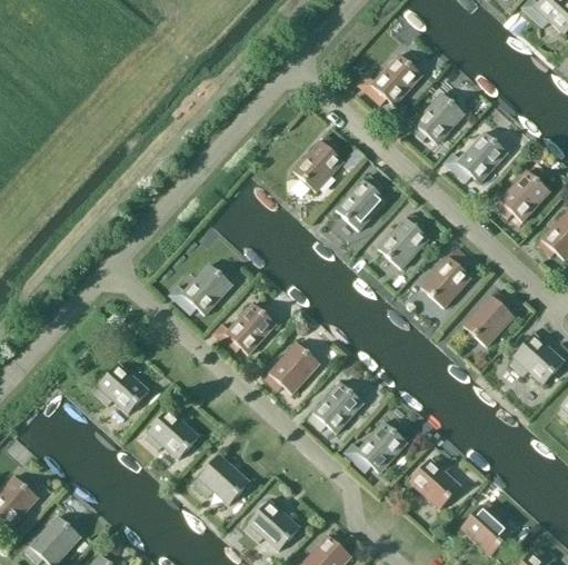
[(565,33),(567,30),(567,0),(539,0),(538,1),(537,0),(527,0),(521,7),(542,26),(549,19),(565,33)]
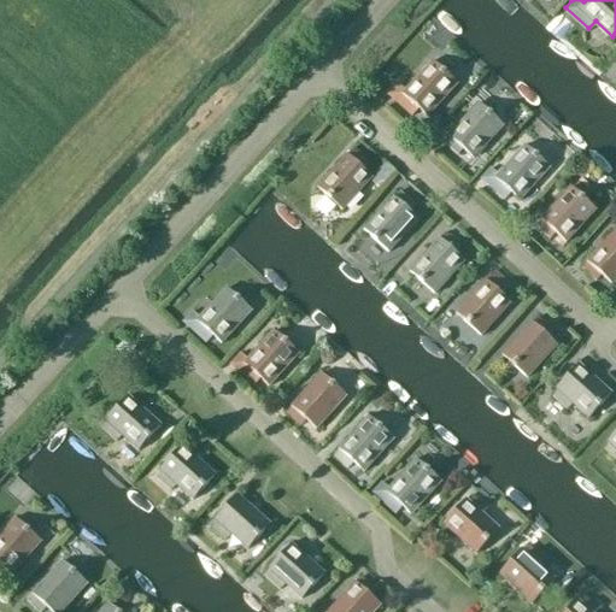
[(398,80),(389,89),(398,96),(412,110),(417,104),(428,113),(458,80),(433,58),(406,87),(398,80)]
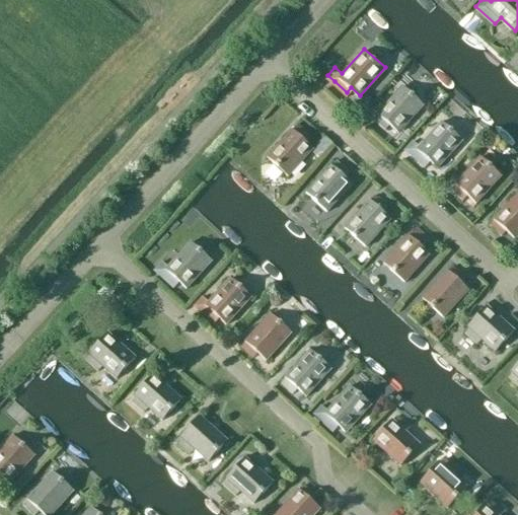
[(377,112),(378,112),(373,117),(385,128),(390,123),(398,131),(424,102),(402,84),(377,112)]
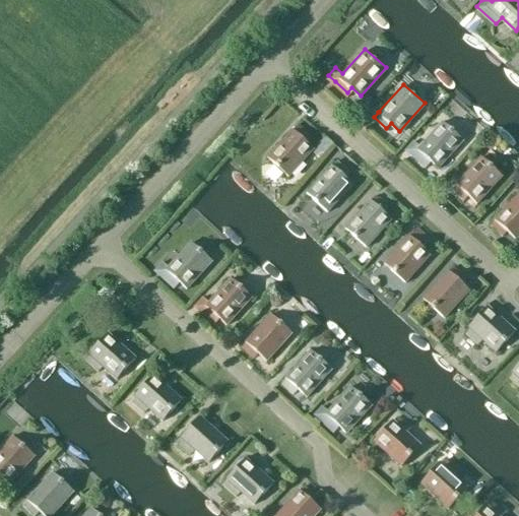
[(431,159),(438,166),(463,138),(443,119),(419,144),(414,138),(405,147),(426,166),(431,159)]
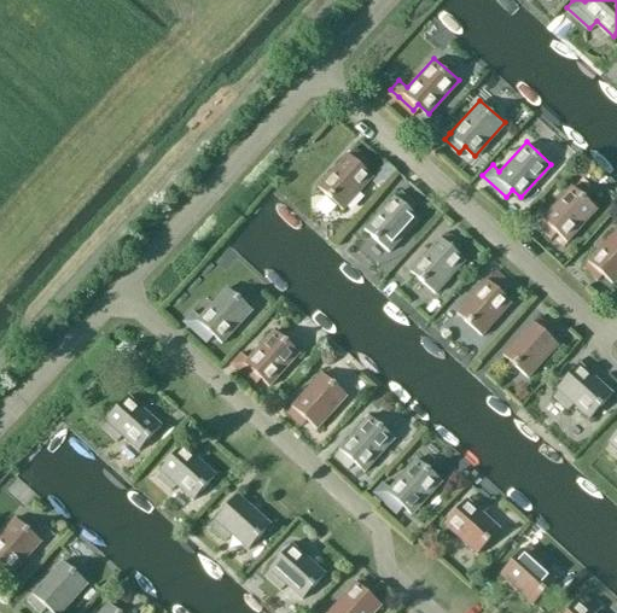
[(364,164),(368,159),(354,146),(349,152),(348,151),(319,185),(343,206),(373,174),(364,164)]
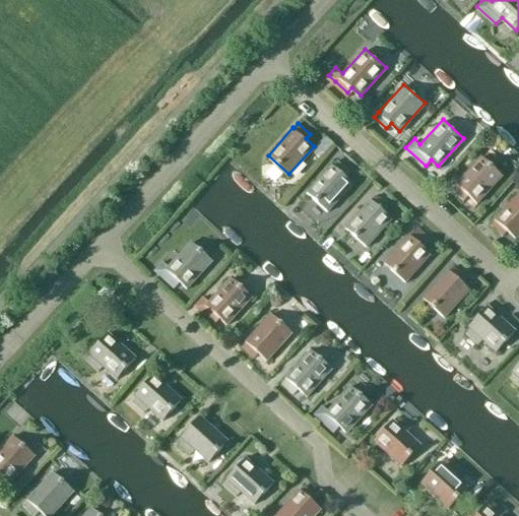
[(464,198),(468,194),(477,201),(503,174),(481,154),(456,182),(456,183),(452,187),(464,198)]
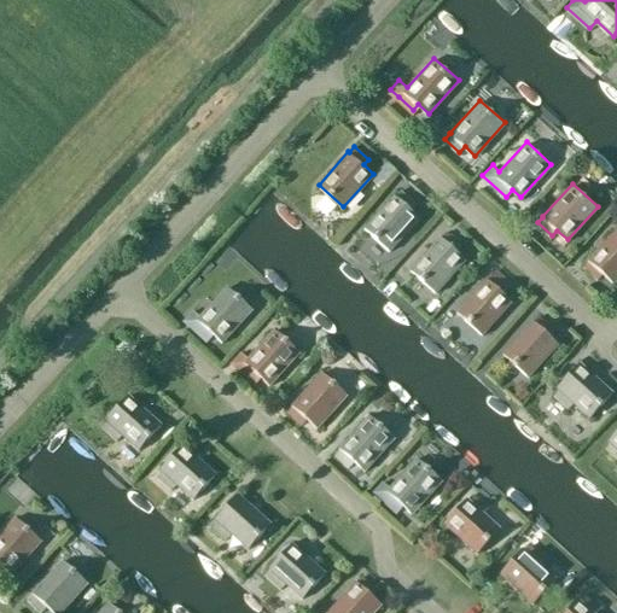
[(409,206),(414,200),(400,188),(395,193),(365,227),(389,249),(419,216),(409,206)]
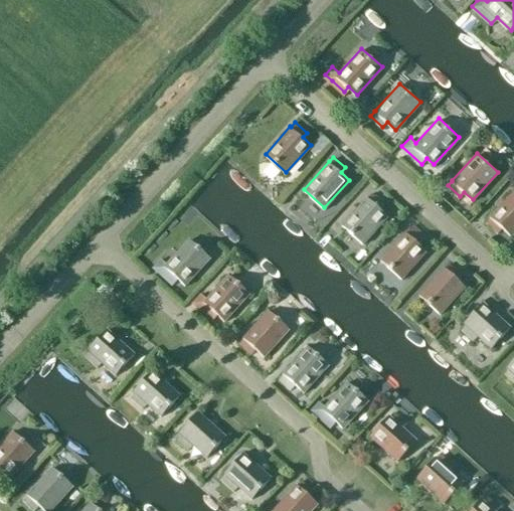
[(498,231),(502,226),(511,234),(513,231),(513,189),(490,215),(491,216),(486,220),(498,231)]
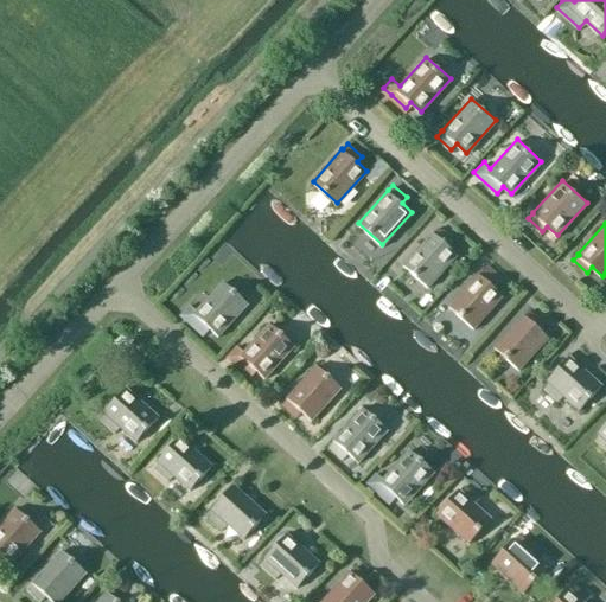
[(447,244),(453,238),(439,225),(433,231),(403,263),(428,286),(458,254),(447,244)]
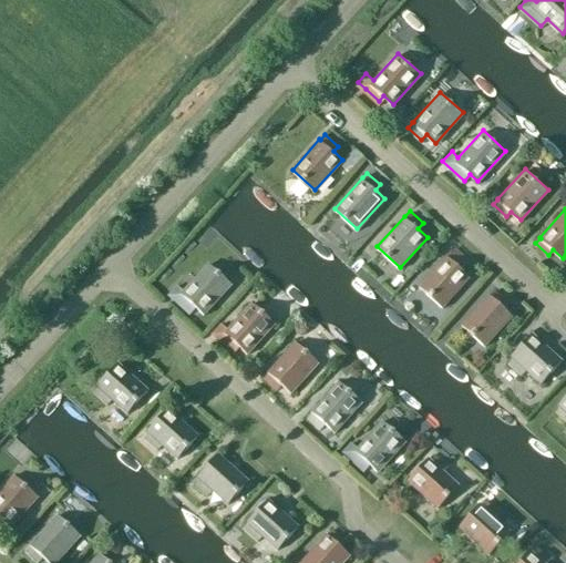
[(461,267),(465,262),(452,249),(448,255),(446,255),(420,285),(442,306),(470,275),(461,267)]
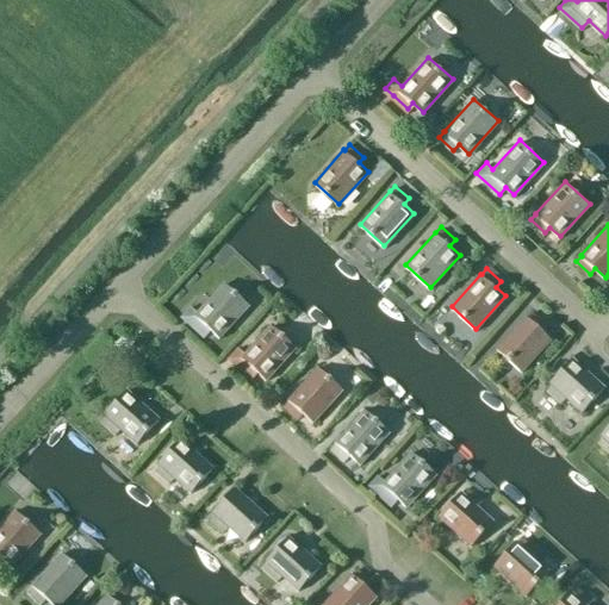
[(191,304),(182,313),(190,320),(204,332),(210,328),(219,336),(249,304),(224,281),(198,311),(191,304)]
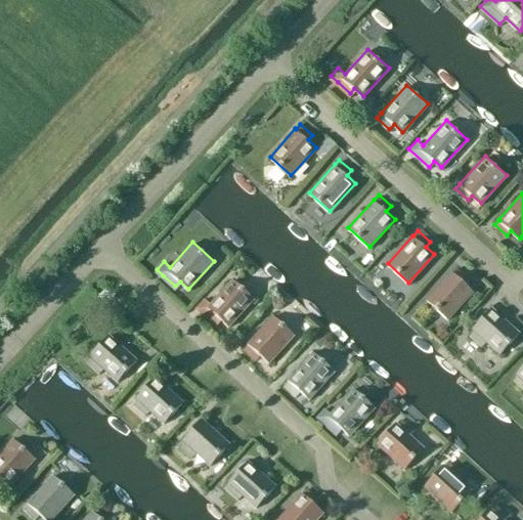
[(465,282),(469,277),(456,266),(452,271),(452,270),(427,299),(447,318),(473,290),(465,282)]
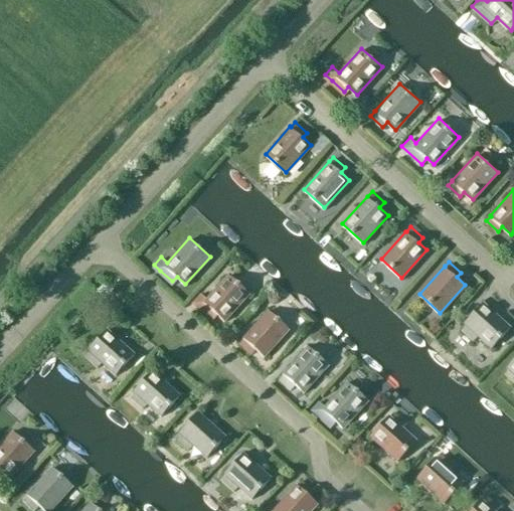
[(201,291),(193,300),(200,306),(212,317),(216,312),(224,320),(249,292),(229,274),(207,297),(201,291)]
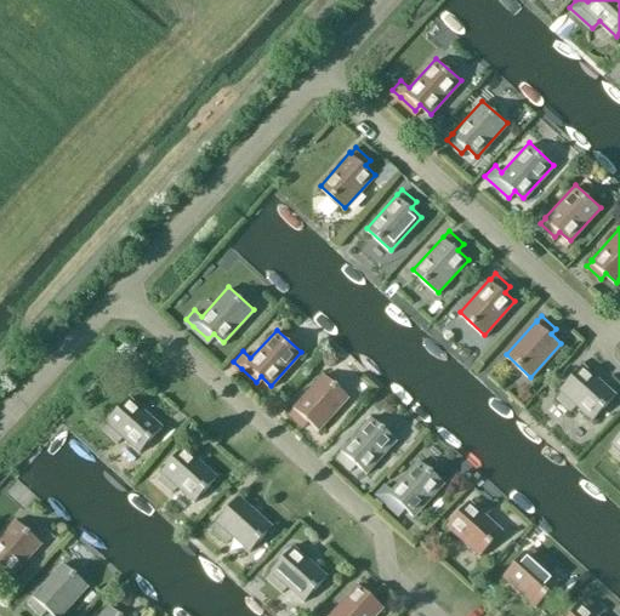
[(559,388),(562,389),(557,395),(572,409),(576,403),(593,418),(615,393),(582,363),(559,388)]
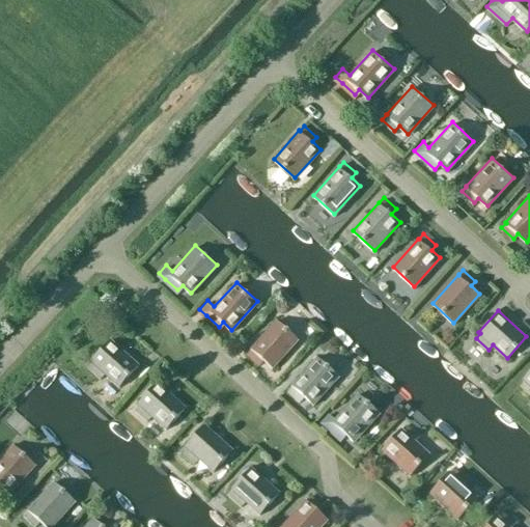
[(259,363),(263,359),(273,366),(299,338),(277,319),(251,348),(247,353),(259,363)]
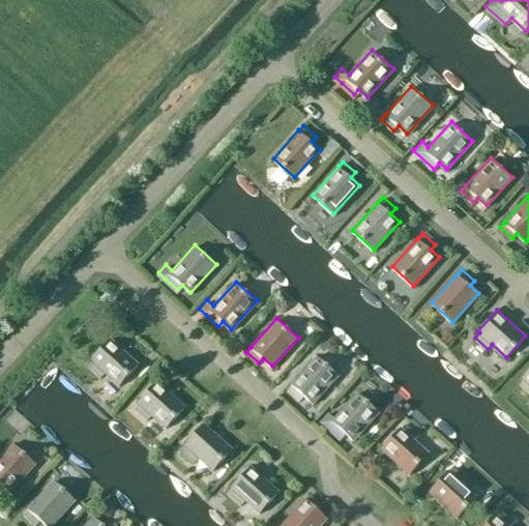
[(100,376),(105,372),(119,384),(139,362),(110,338),(91,358),(92,360),(88,366),(100,376)]
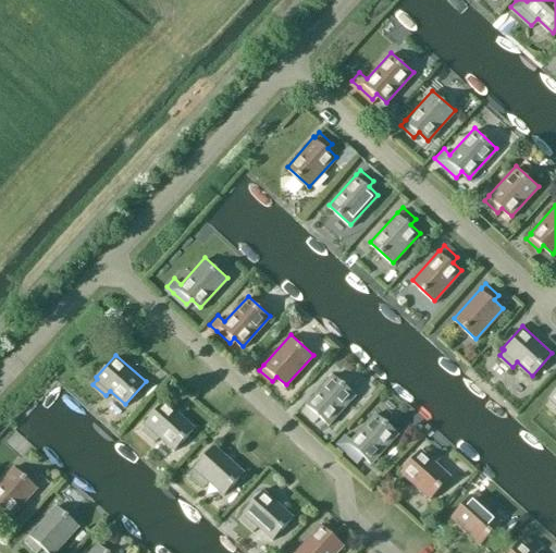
[(314,420),(319,415),(329,424),(356,393),(333,373),(306,403),(307,403),(301,408),(314,420)]
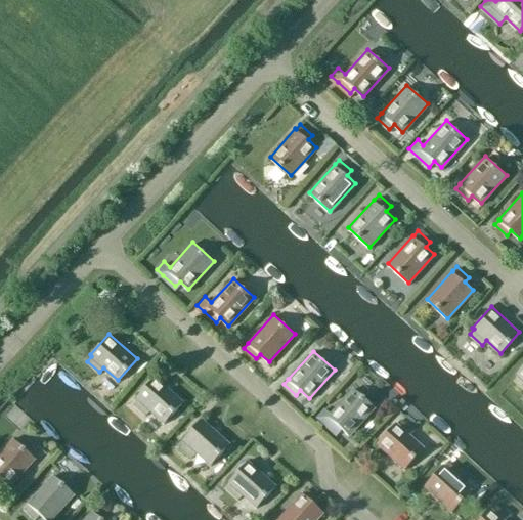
[(522,363),(516,373),(518,374),(513,379),(522,387),(522,363)]
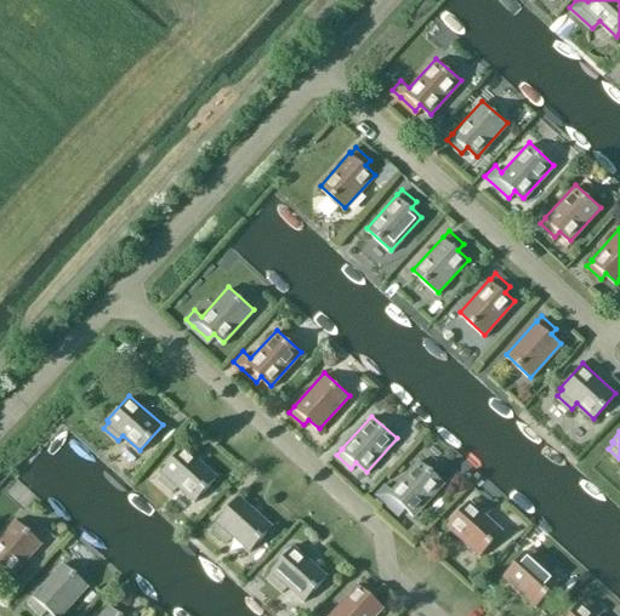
[(172,490),(177,485),(194,500),(217,475),(183,445),(161,469),(163,472),(158,477),(172,490)]
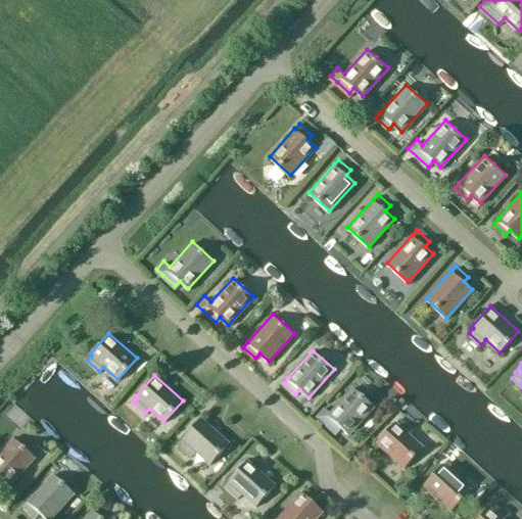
[(336,433),(341,427),(348,433),(374,406),(352,386),(330,412),(324,406),(316,415),(336,433)]
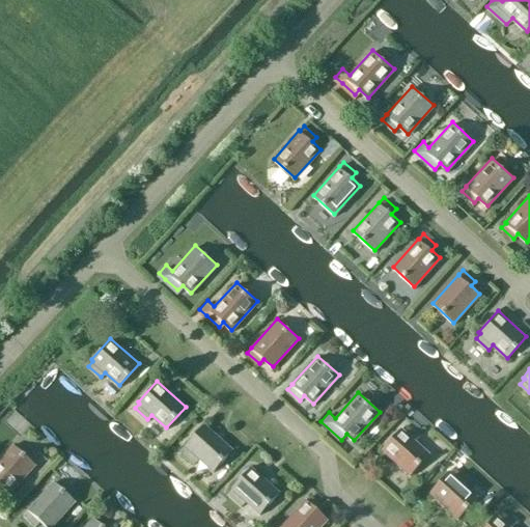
[(199,456),(214,470),(232,448),(204,423),(185,444),(187,446),(182,451),(194,462),(199,456)]
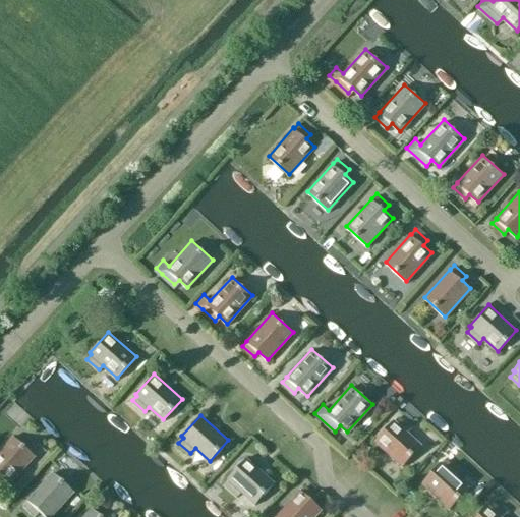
[(396,420),(394,418),(374,440),(403,465),(421,444),(407,432),(412,426),(400,415),(396,420)]
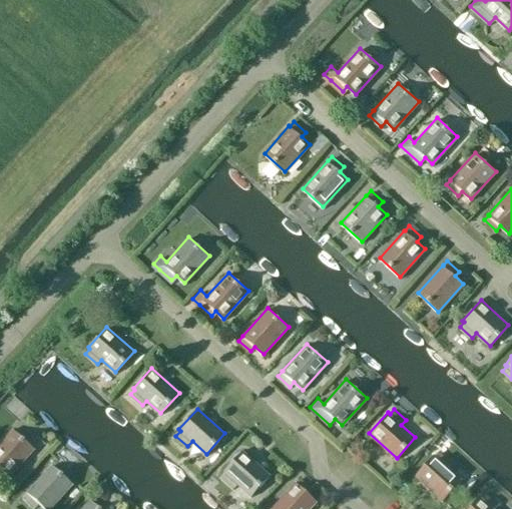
[(0,467),(1,467),(9,475),(34,448),(14,429),(0,443),(0,467)]
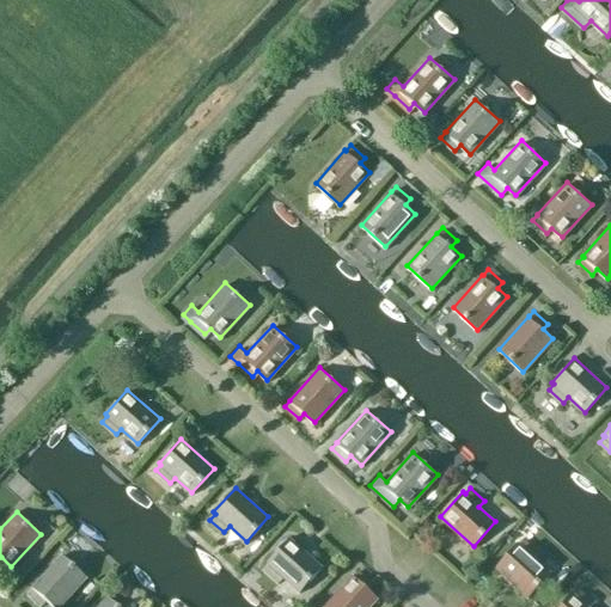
[(283,576),(300,590),(322,566),(289,537),(267,560),(269,563),(264,569),(279,581),(283,576)]
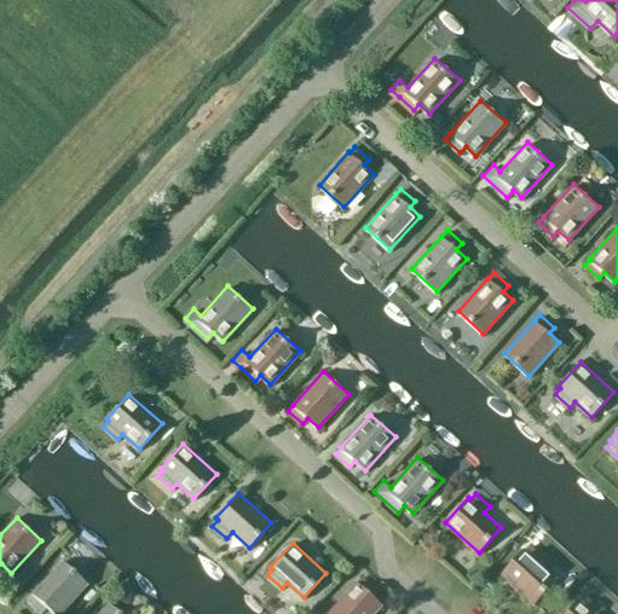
[(556,578),(541,562),(546,557),(531,544),(526,550),(524,548),(501,573),(535,603),(556,578)]
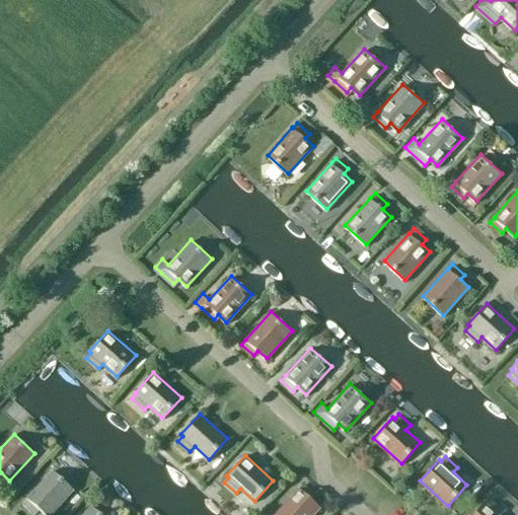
[(35,513),(40,508),(47,514),(49,514),(74,488),(53,469),(27,497),(23,502),(35,513)]
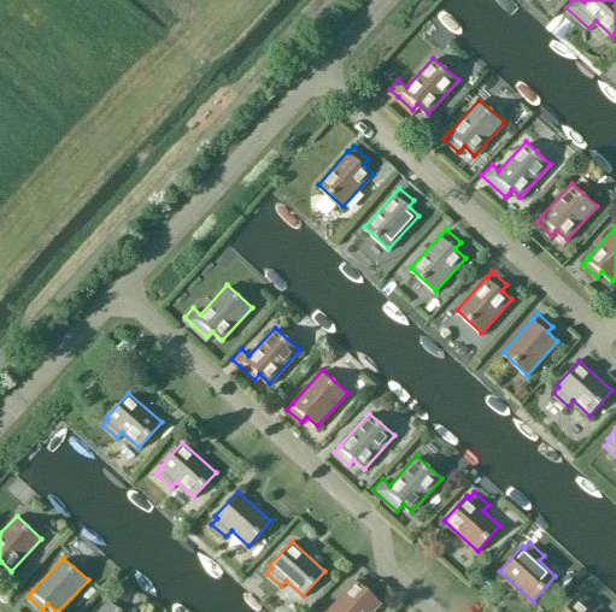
[(370,592),(376,587),(362,574),(357,580),(356,578),(326,611),(370,611),(381,601),(370,592)]
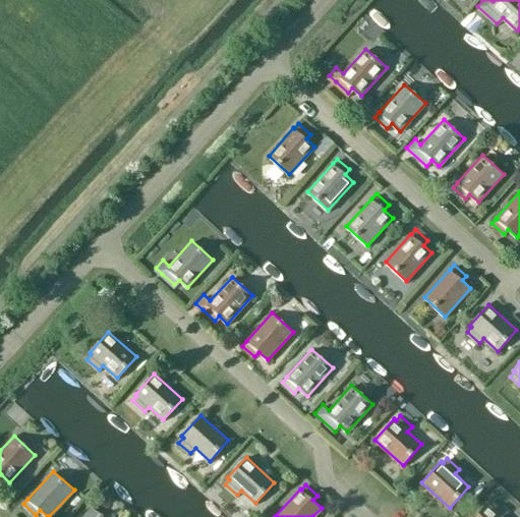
[(489,506),(487,504),(475,516),(502,516),(506,511),(494,501),(489,506)]
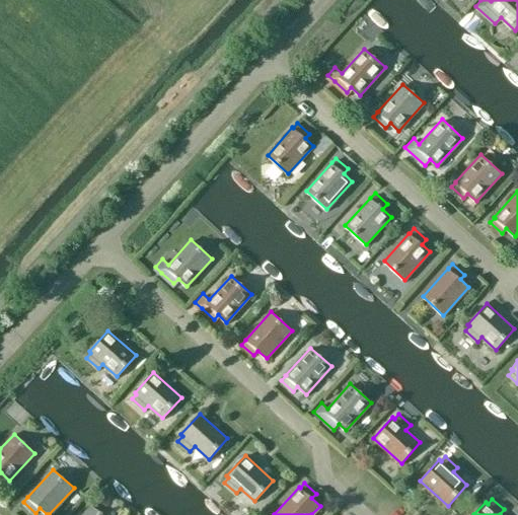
[(102,514),(91,505),(81,514),(102,514)]
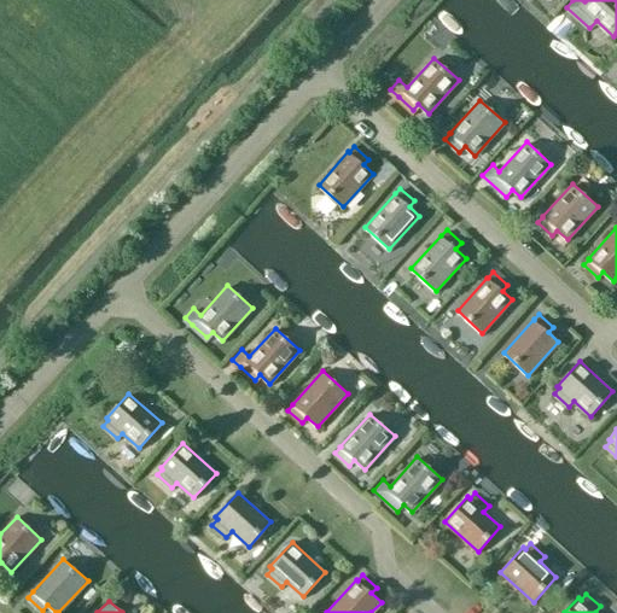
All buildings are outlined.
